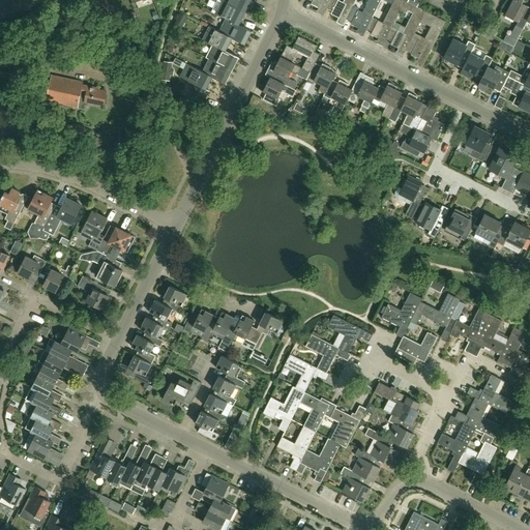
[(239,25),(245,12),(222,1),(219,0),(216,0),(211,11),(215,13),(225,19),(226,19),(239,25)]
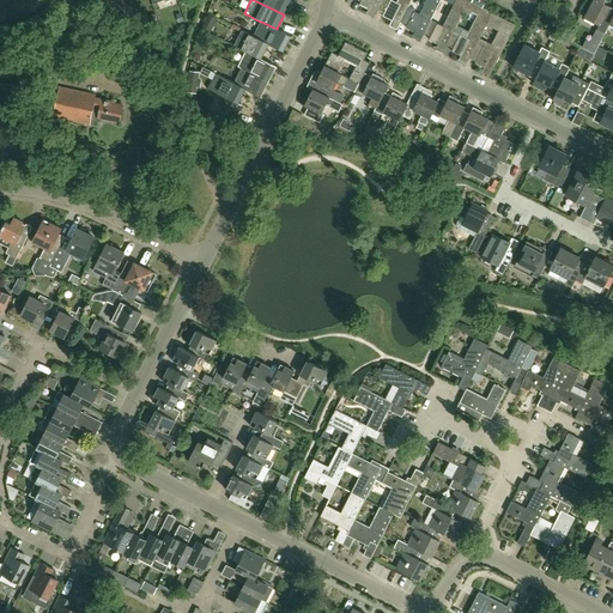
[(290,0),(254,0),(256,1),(284,14),(287,7),(290,0)]
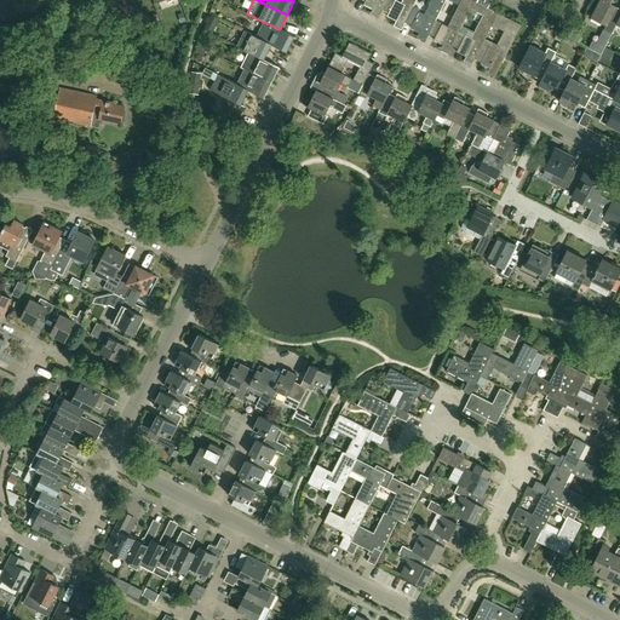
[(362,0),(365,1),(363,4),(373,9),(371,12),(379,16),(382,11),(382,10),(386,0),(362,0)]
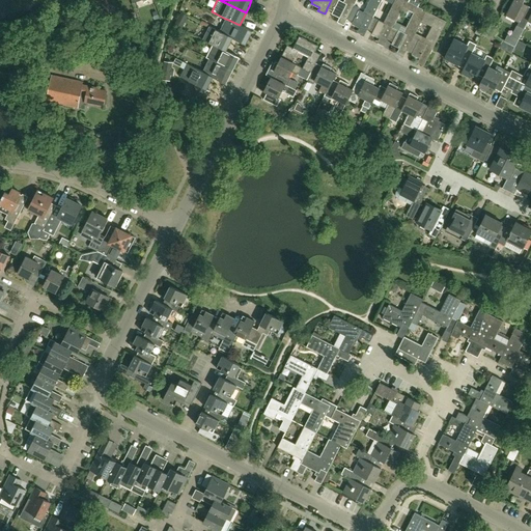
[(353,7),(356,0),(343,0),(343,2),(339,0),(331,0),(327,8),(327,9),(332,11),(331,14),(339,18),(337,20),(344,24),(347,19),(346,19),(353,6),(353,7)]
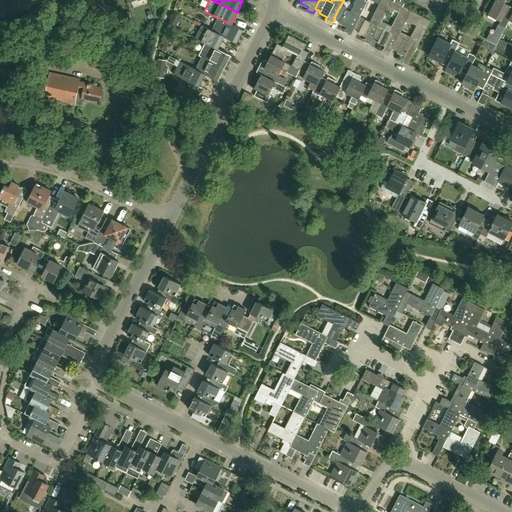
[(360,17),(367,0),(355,0),(350,12),(340,7),(340,6),(334,18),(335,18),(340,21),(338,23),(346,27),(345,29),(351,33),(354,28),(353,28),(359,16),(360,17)]
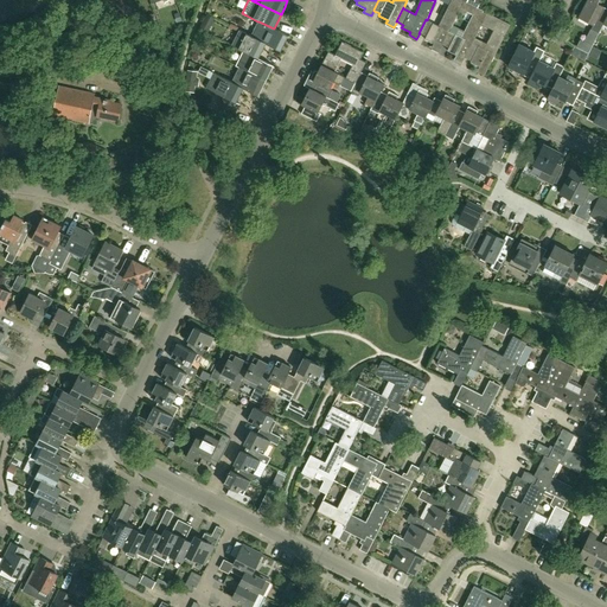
[(449,31),(453,24),(459,12),(464,1),(462,0),(451,0),(438,25),(427,20),(426,19),(419,33),(420,33),(426,37),(425,39),(433,44),(432,46),(440,50),(442,45),(449,31)]
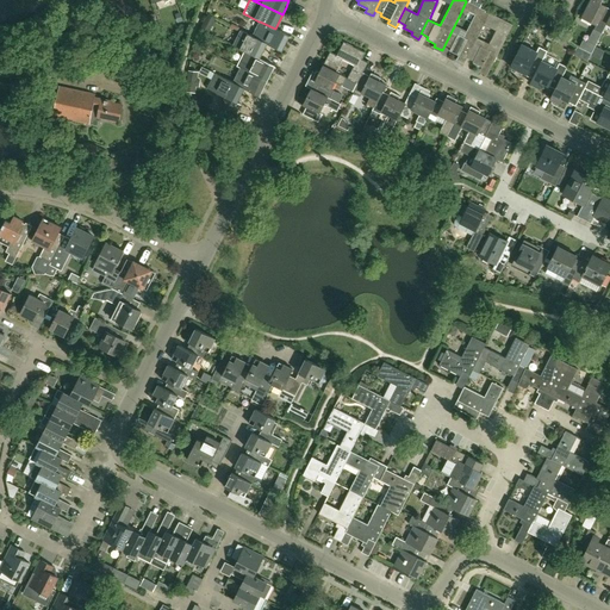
[(609,17),(609,7),(599,4),(601,0),(590,0),(582,17),(597,25),(595,30),(602,33),(607,24),(609,17)]
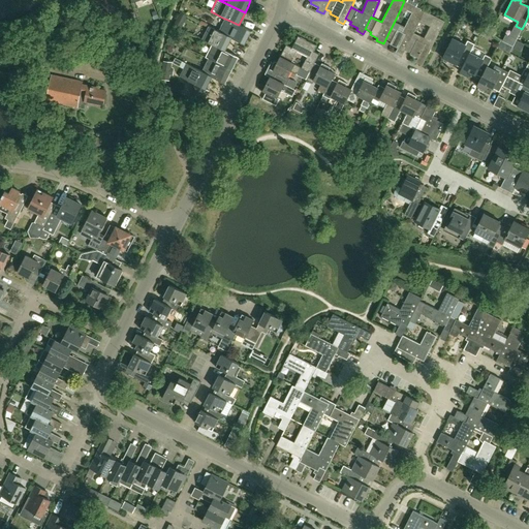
[(405,49),(413,33),(419,22),(419,21),(425,11),(416,6),(416,7),(406,2),(406,1),(404,1),(400,10),(405,13),(406,10),(411,12),(402,32),(392,27),(385,39),(391,41),(390,44),(397,48),(396,51),(403,54),(406,49),(405,49)]
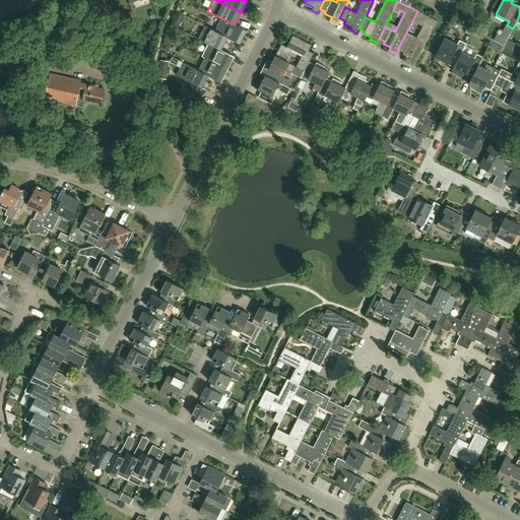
[(415,63),(437,20),(417,11),(412,20),(412,21),(423,26),(416,38),(406,33),(398,48),(399,48),(404,50),(402,53),(410,57),(408,60),(415,63)]
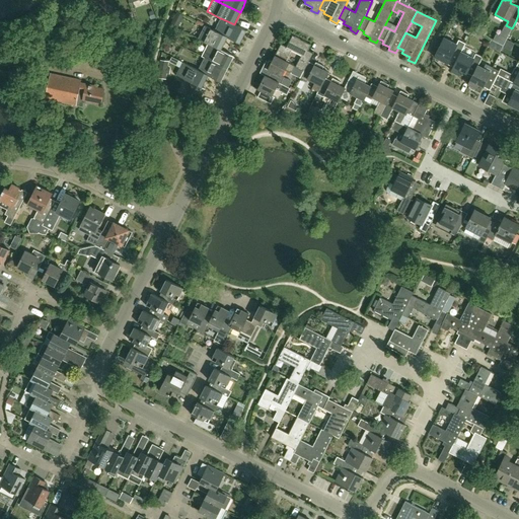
[(239,44),(246,30),(234,24),(221,18),(220,18),(214,30),(227,38),(239,44)]
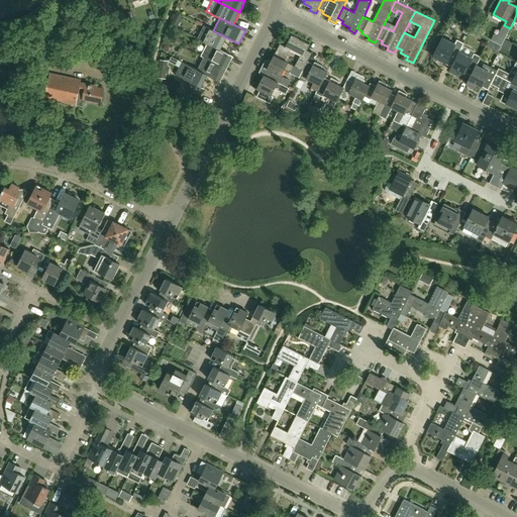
[(213,30),(204,25),(197,38),(207,43),(209,44),(210,44),(220,49),(226,37),(213,30)]
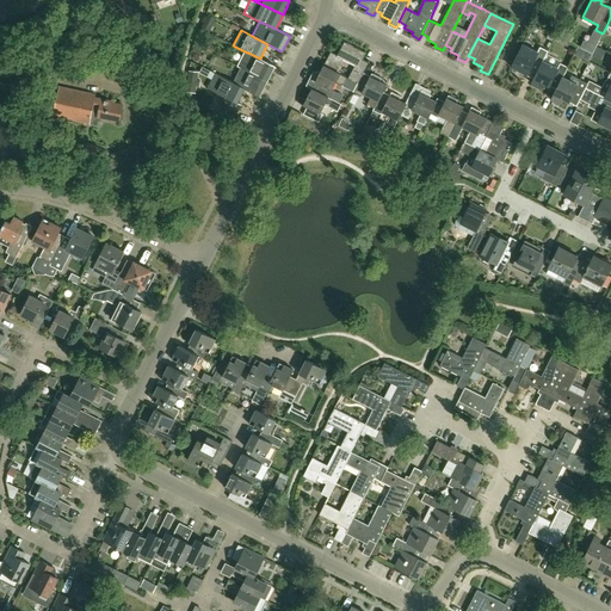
[(596,30),(585,50),(593,54),(597,47),(603,34),(596,30)]
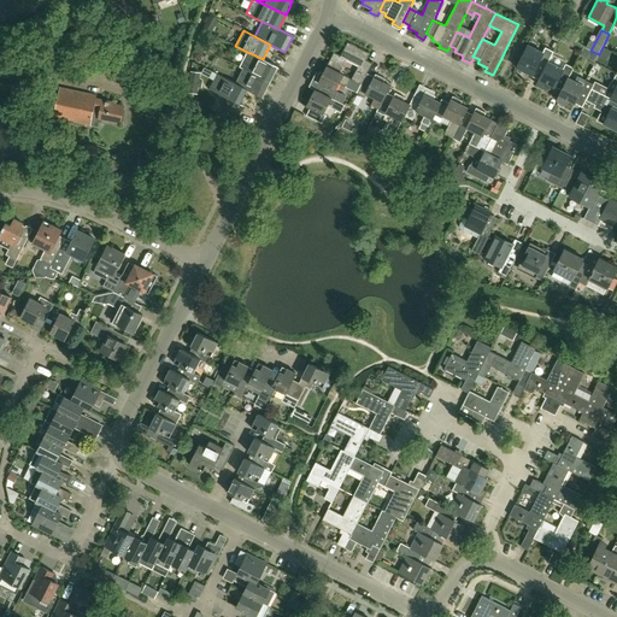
[(366,74),(371,64),(365,60),(369,53),(347,42),(340,56),(334,53),(327,66),(339,74),(339,72),(346,60),(358,66),(347,88),(356,93),(360,84),(366,74)]
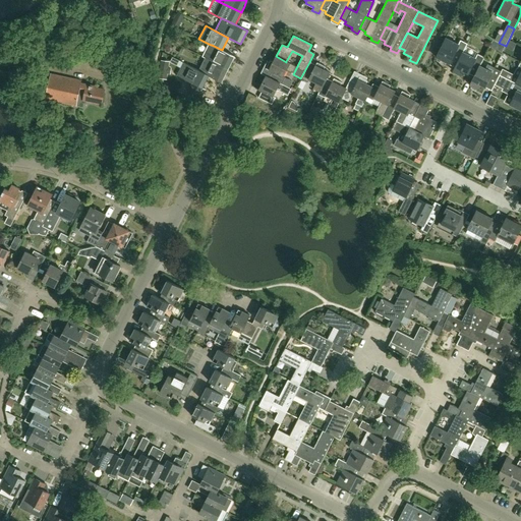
[(463,52),(467,44),(460,41),(458,44),(446,38),(436,57),(444,61),(444,60),(450,63),(452,59),(457,62),(458,62),(463,52)]
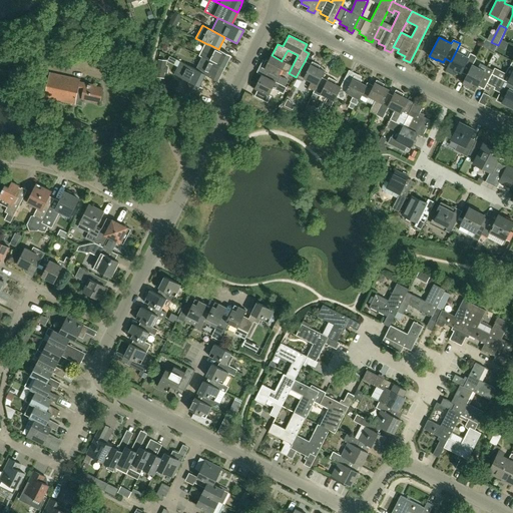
[(230,55),(218,49),(208,44),(207,44),(205,43),(199,56),(201,57),(224,68),(230,55)]
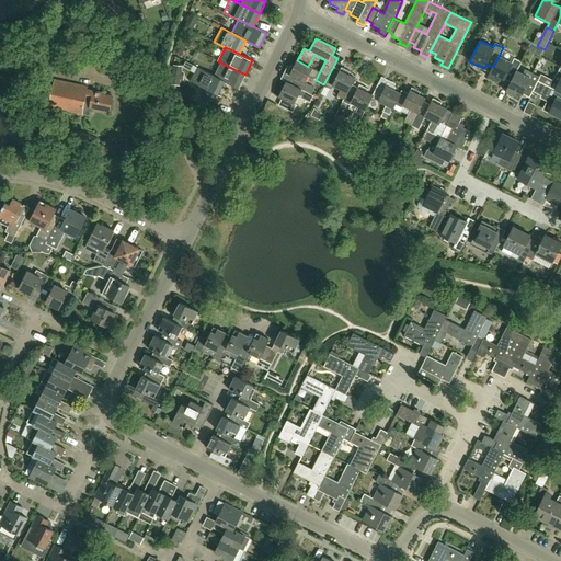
[(516,71),(522,63),(514,58),(512,63),(499,56),(493,67),(492,67),(488,77),(496,80),(499,76),(511,82),(516,71)]
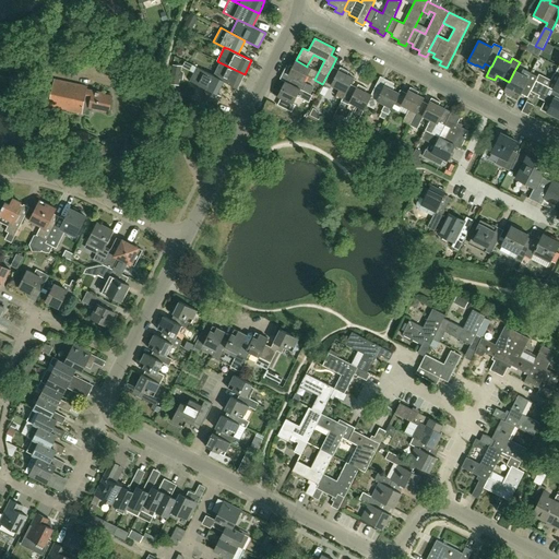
[(304,82),(307,74),(313,78),(317,71),(307,66),(307,67),(296,60),(293,67),(289,64),(285,73),(292,76),(288,83),(302,91),(306,83),(304,82)]
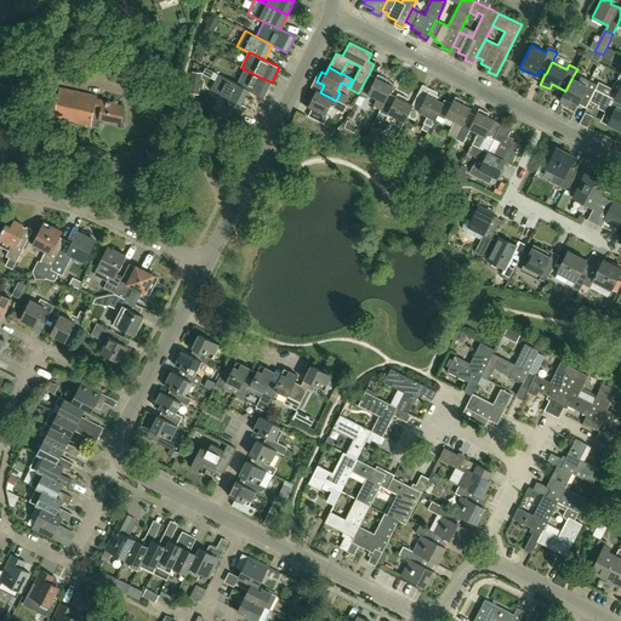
[(244,69),(237,84),(249,90),(249,91),(265,98),(272,83),(244,69)]
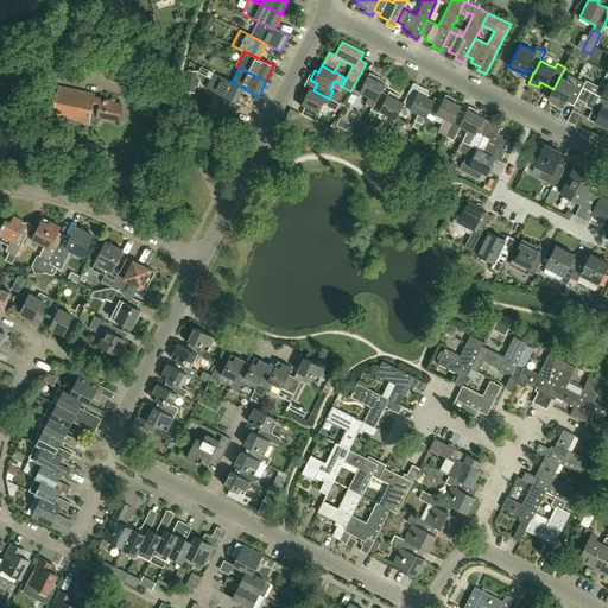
[(197,71),(188,70),(185,92),(195,93),(196,86),(200,87),(200,78),(197,78),(197,71)]
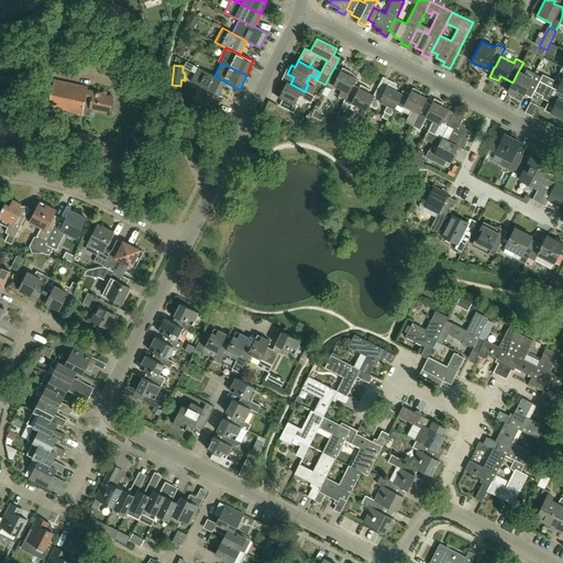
[(562,66),(562,67),(559,74),(551,87),(556,89),(562,92),(562,66)]
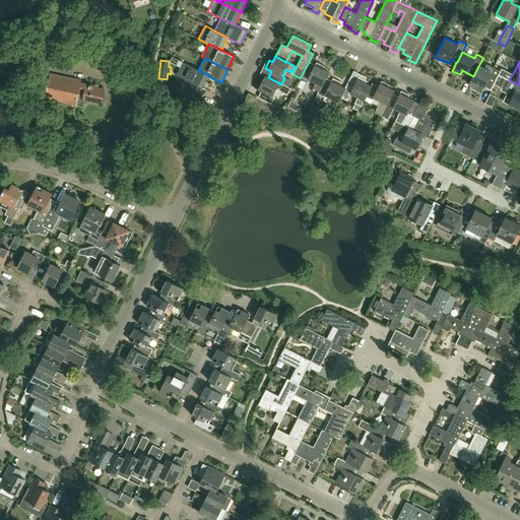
[(208,75),(198,70),(183,62),(176,75),(192,83),(188,91),(201,98),(205,89),(202,88),(208,76),(208,75)]
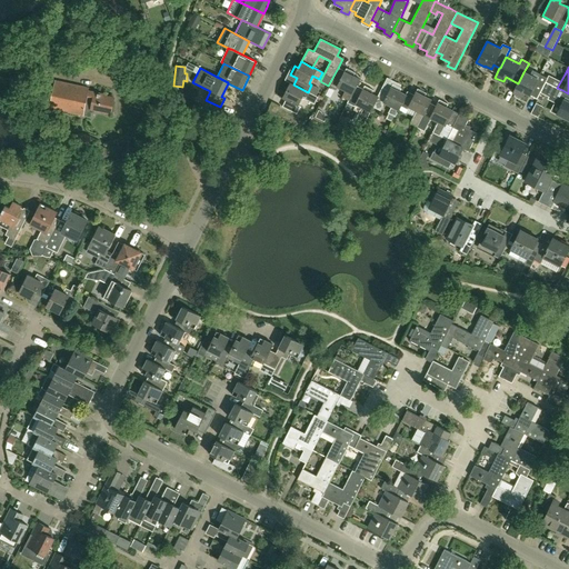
[(348,100),(356,86),(357,86),(359,79),(353,76),(355,72),(346,68),(345,71),(338,68),(332,78),(328,86),(336,89),(337,87),(345,91),(341,97),(348,100)]
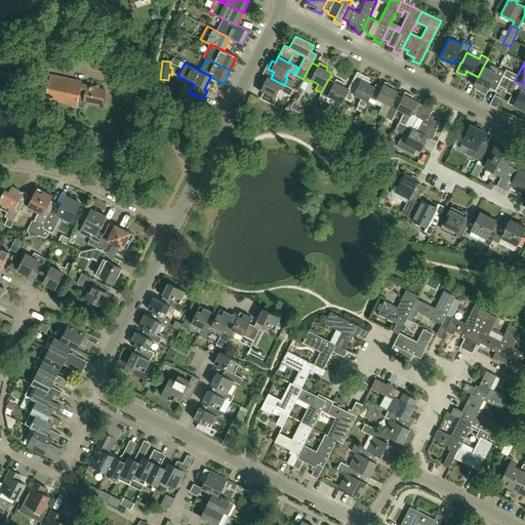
[(499,82),(503,76),(505,72),(490,65),(488,69),(483,67),(478,77),(473,85),(481,89),(483,85),(495,91),(499,82)]
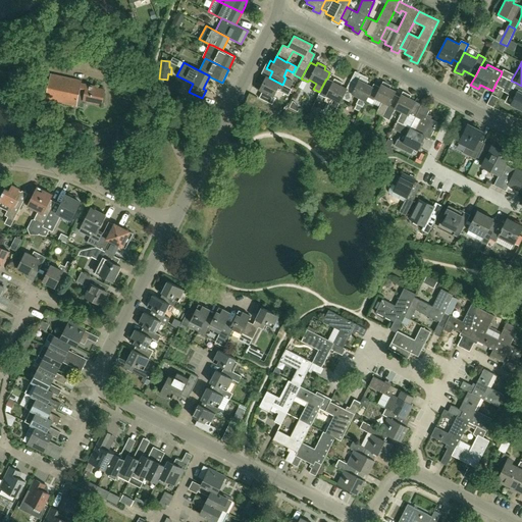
[(372,87),(367,84),(368,82),(366,81),(367,79),(355,71),(346,88),(347,89),(345,93),(342,98),(348,101),(352,94),(359,97),(356,103),(362,106),(367,97),(372,87)]
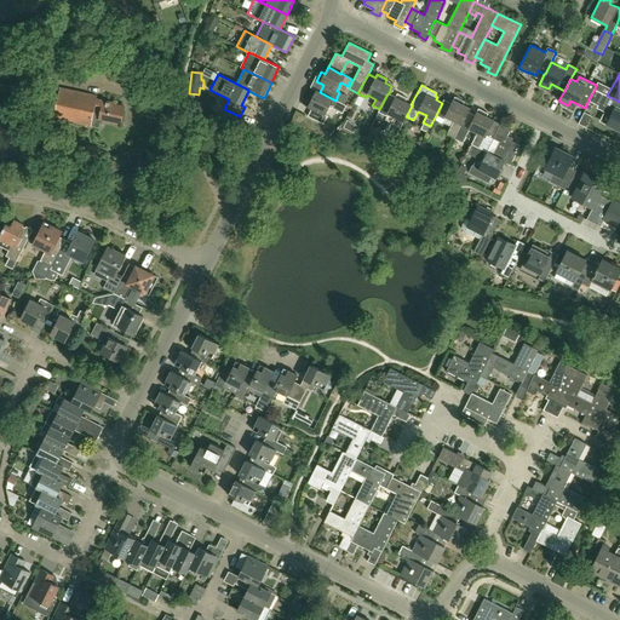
[(61,89),(55,119),(91,126),(93,109),(96,99),(97,96),(61,89)]
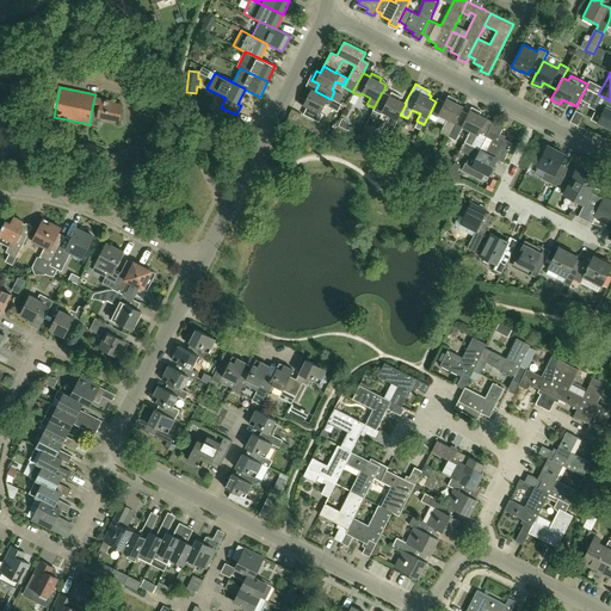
[(587,99),(590,100),(593,92),(591,91),(586,88),(581,96),(587,99)]
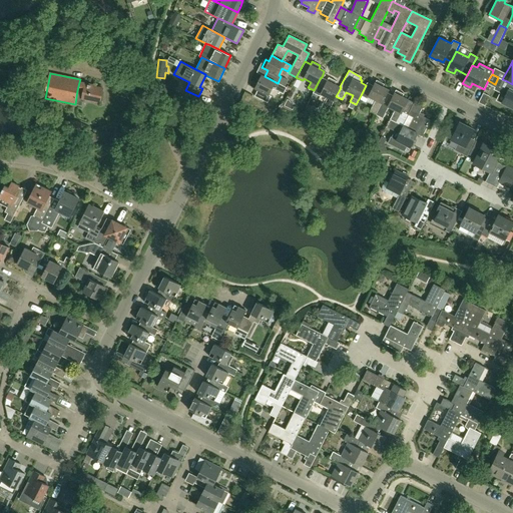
[(287,87),(281,84),(281,85),(278,83),(265,76),(262,75),(259,80),(255,79),(251,87),(258,90),(254,96),(267,102),(271,95),(269,94),(272,88),(283,93),(287,87)]
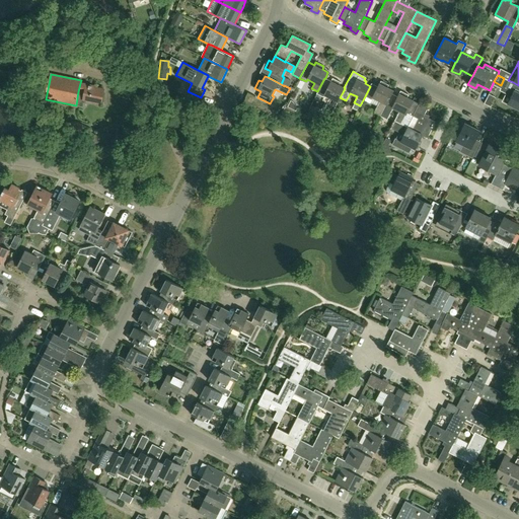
[(340,97),(343,92),(345,88),(344,87),(339,85),(341,82),(332,78),(330,81),(325,78),(324,78),(317,91),(316,93),(323,97),(324,95),(331,98),(328,104),(326,103),(323,110),(331,115),(340,97)]
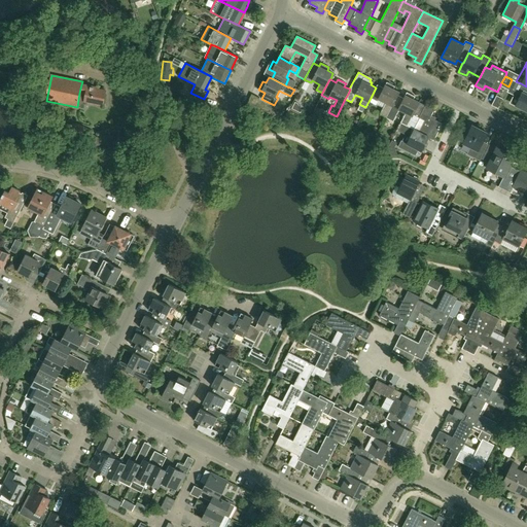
[(393,89),(394,86),(386,81),(383,88),(377,84),(376,88),(371,98),(377,101),(378,99),(385,102),(380,114),(386,117),(389,112),(390,108),(397,95),(398,92),(393,89)]
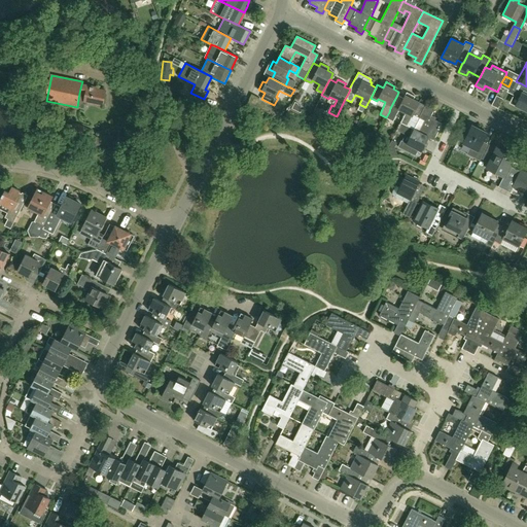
[(501,82),(497,92),(502,94),(506,85),(501,82)]
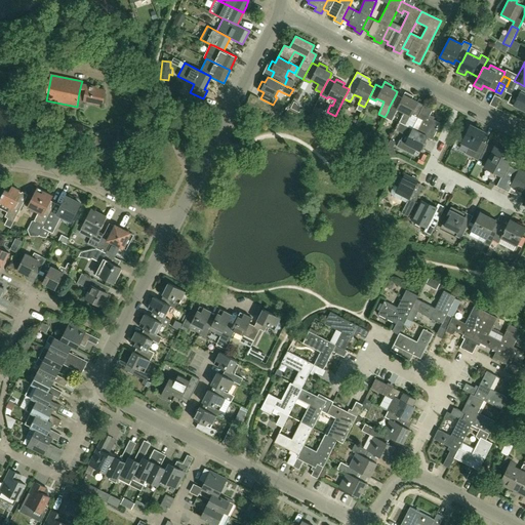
[(524,86),(519,83),(513,95),(517,97),(513,105),(524,111),(524,86)]
